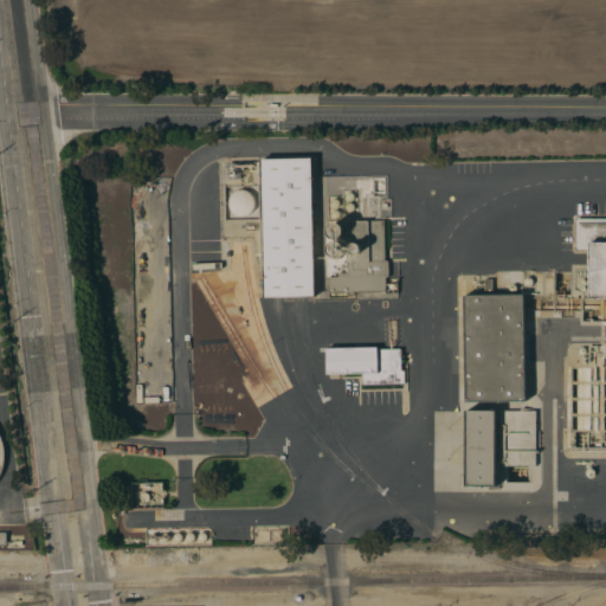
[(315,296),(264,297),(260,158),(311,156),(315,296)]
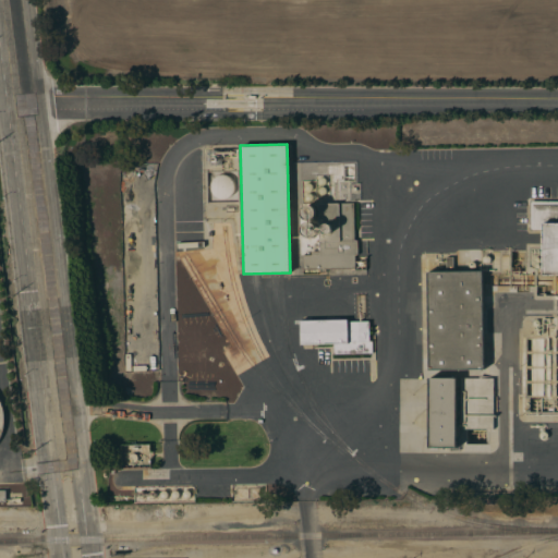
[(226,198),(225,198),(222,198),(220,198),(218,198),(216,197),(215,196),(213,195),(211,194),(210,192),(210,190),(209,187),(209,186),(210,184),(210,182),(211,180),(213,179),(215,178),(217,177),(218,176),(220,176),(222,176),(225,176),(227,177),(228,178),(230,179),(231,181),(232,182),(232,184),(233,186),(233,189),(232,191),(232,192),(231,194),(229,195),(228,197),(226,198)]
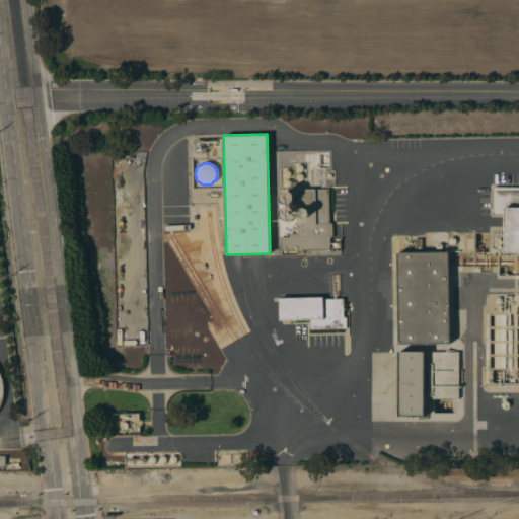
[(518,254),(504,254),(505,213),(494,213),(494,187),(518,187),(518,254)]
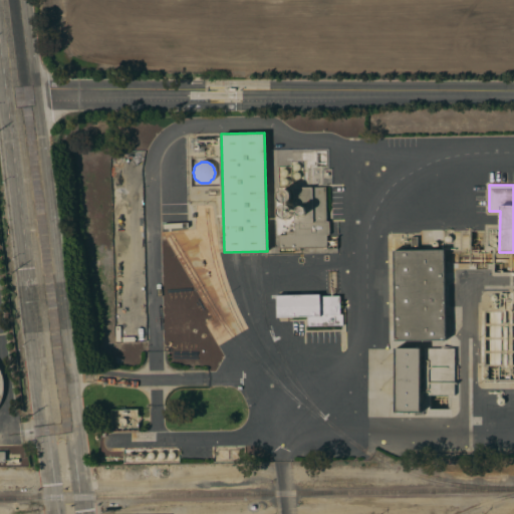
[(285,201),(283,201),(281,200),(279,199),(278,198),(277,196),(277,193),(278,192),(279,190),(281,188),(283,187),(285,187),(286,188),(289,189),(290,191),(291,193),(291,195),(291,196),(290,199),(288,200),(285,201)]
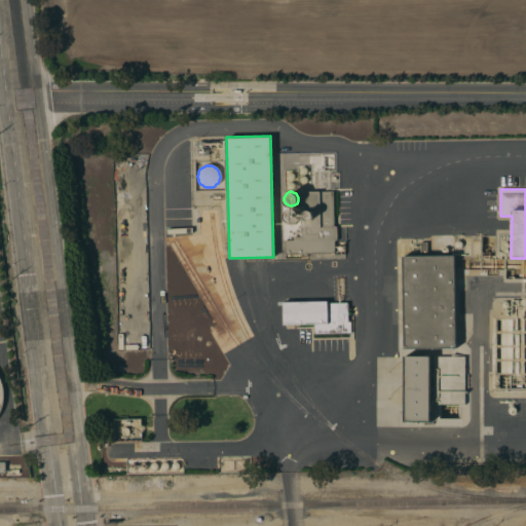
[(334,191),(334,226),(337,226),(337,239),(334,239),(335,253),(306,253),(306,256),(302,256),(302,254),(286,254),(286,240),(293,239),(293,236),(301,236),(301,227),(300,227),(300,191),(334,191)]
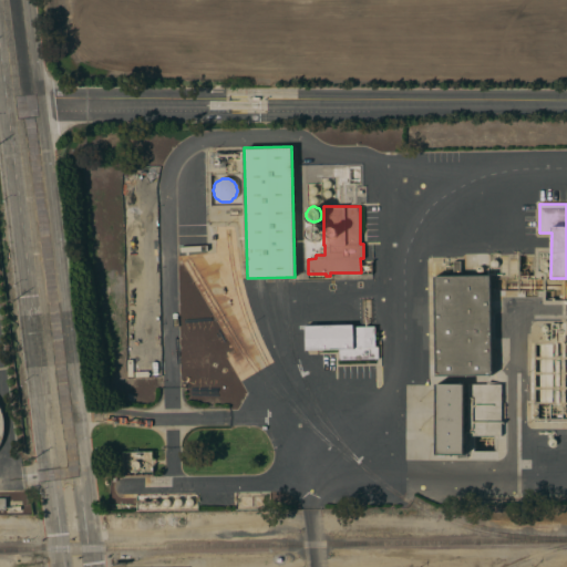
[(318,240),(317,240),(315,240),(311,240),(309,239),(307,237),(307,234),(307,232),(307,230),(308,227),(310,226),(313,225),(316,225),(319,226),(320,227),(320,228),(322,230),(322,233),(321,236),(320,238),(318,240)]
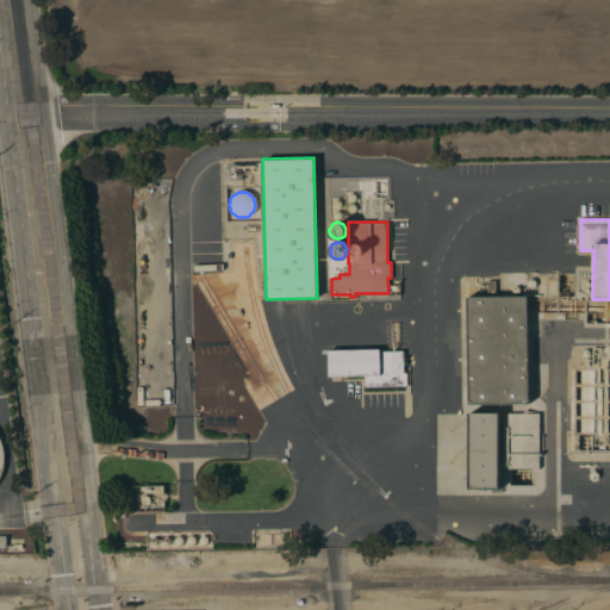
[(468,403),(467,297),(489,297),(489,281),(496,280),(496,297),(528,296),(529,403),(468,403)]
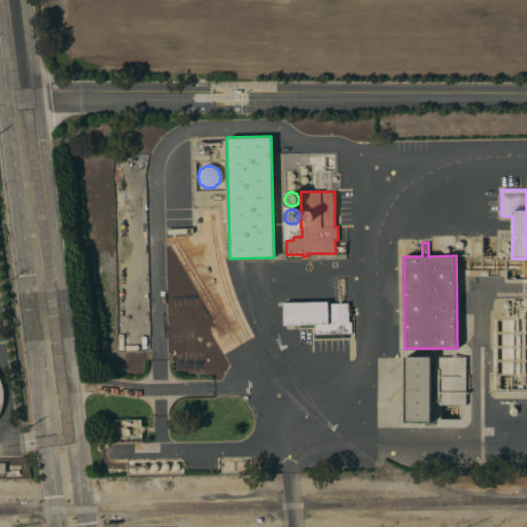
[(328,301),(328,304),(348,303),(349,321),(351,321),(351,334),(315,335),(315,324),(284,325),(283,303),(328,301)]
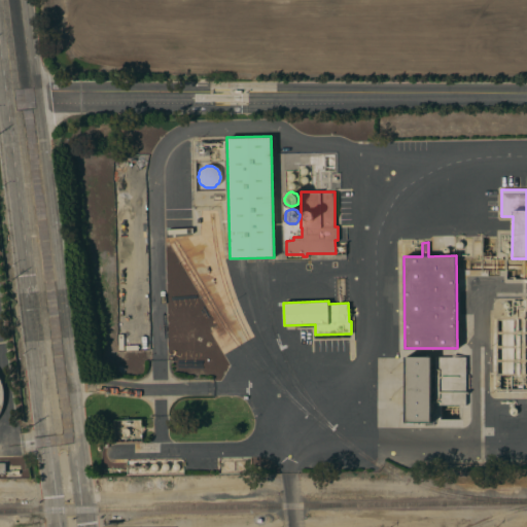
[(406,422),(405,355),(430,355),(430,422),(406,422)]
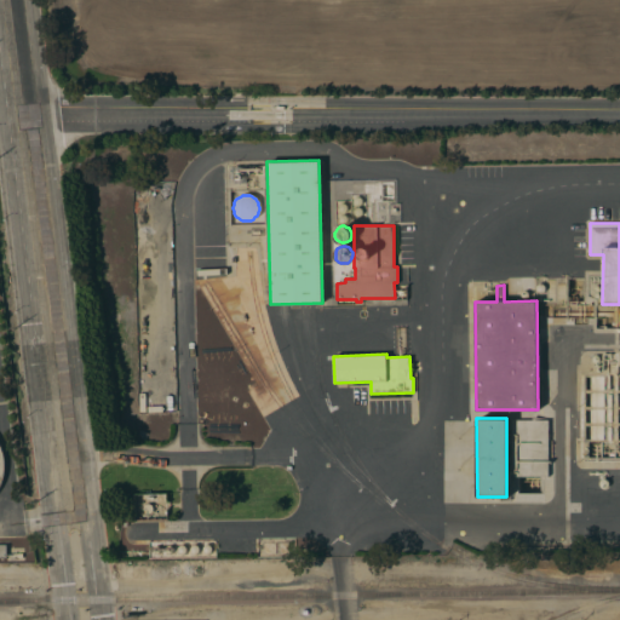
[(549,477),(514,477),(512,422),(547,420),(549,477)]
